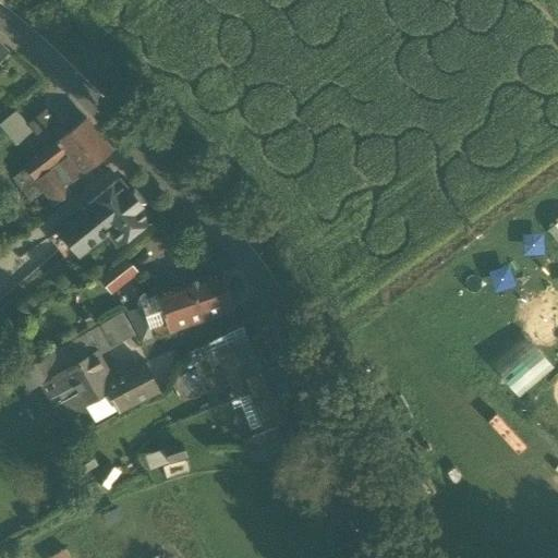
[(45,108),(26,124),(32,131),(35,135),(55,119),(45,108)]
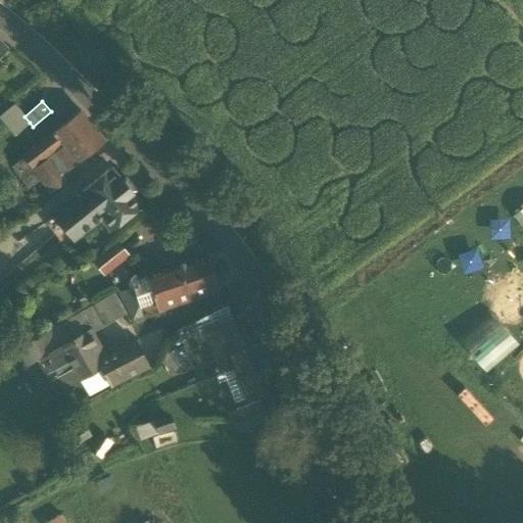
[(25,116),(14,103),(0,114),(0,117),(13,136),(30,123),(25,116)]
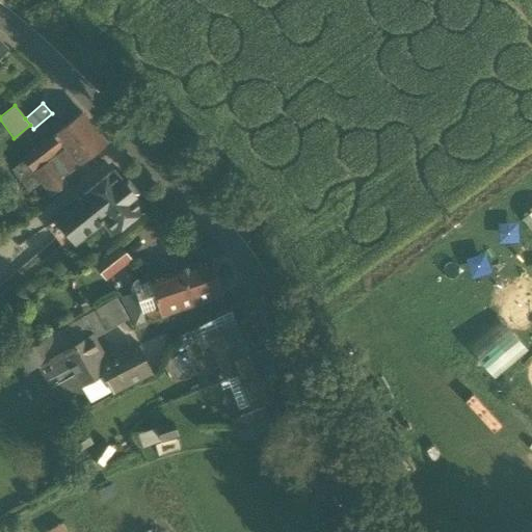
[(63,143),(80,163),(106,141),(80,110),(54,133),(63,143)]
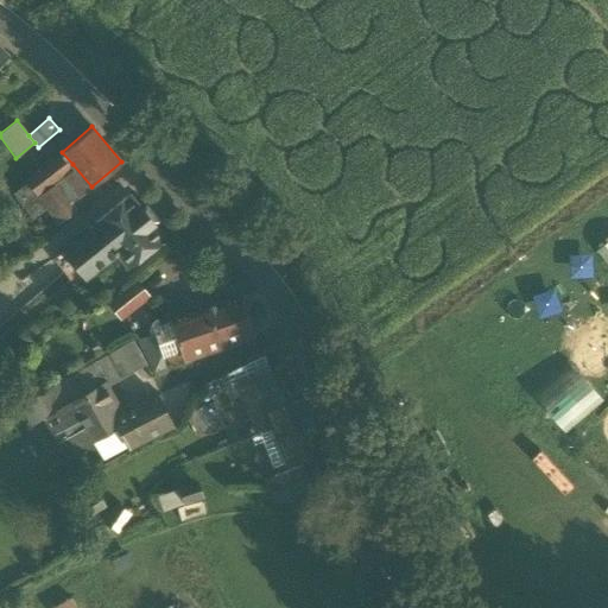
[(27,182),(38,194),(42,190),(57,178),(62,173),(73,164),(62,152),(27,182)]
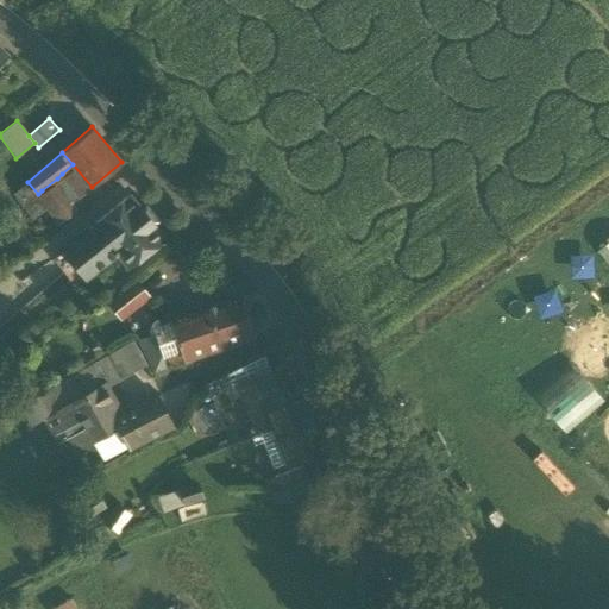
[(73,164),(62,174),(81,196),(92,187),(73,164)]
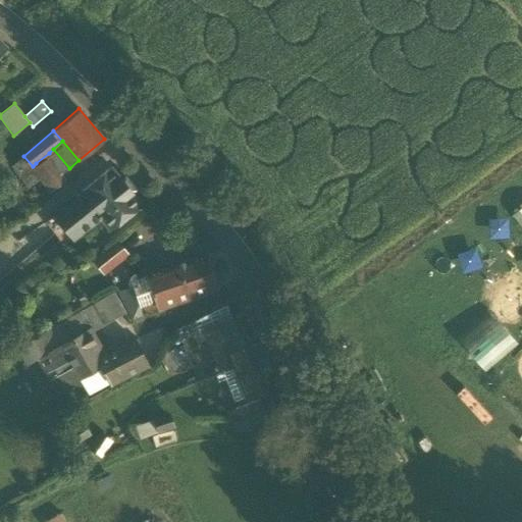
[(65,172),(69,168),(53,149),(49,153),(56,161),(65,172)]
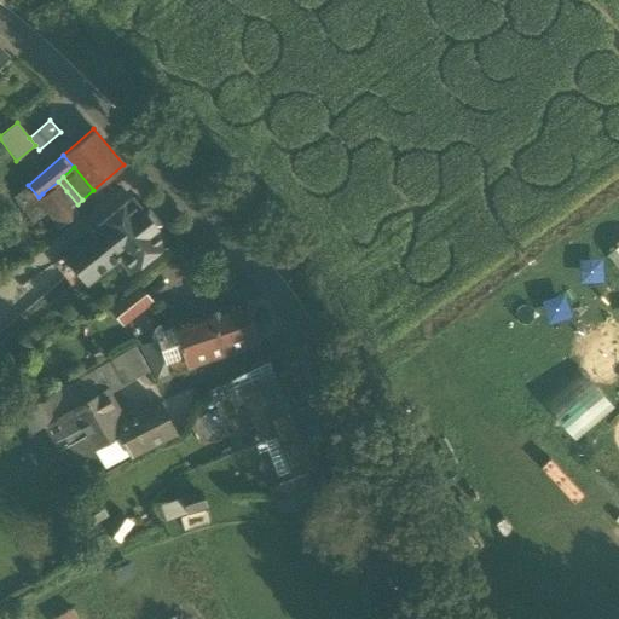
[(51,204),(67,191),(58,181),(42,194),(51,204)]
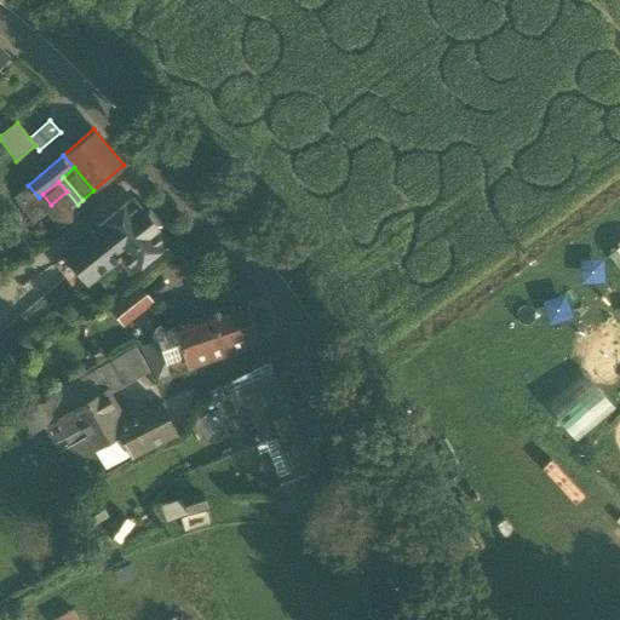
[(39,197),(28,185),(13,197),(35,223),(53,207),(51,205),(42,194),(39,197)]
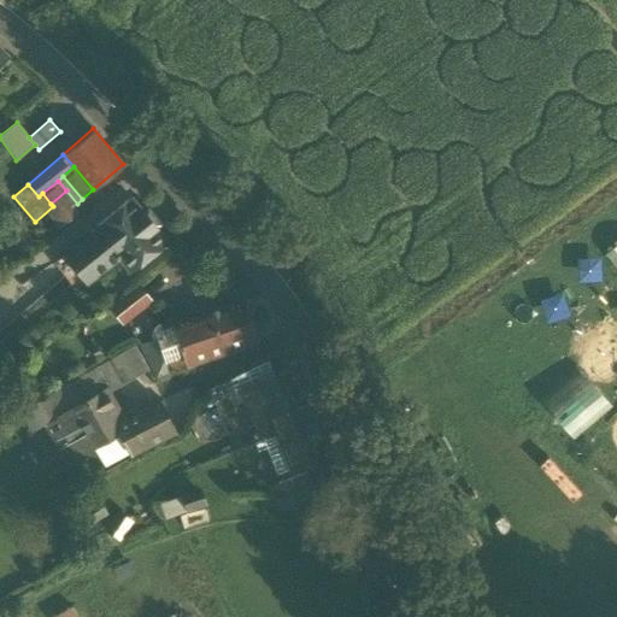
[(53,206),(65,222),(81,209),(77,204),(66,191),(51,204),(53,206)]
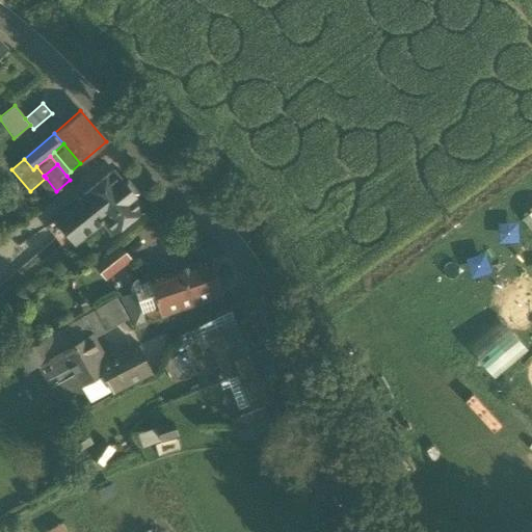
[(56,219),(65,231),(75,243),(103,220),(113,234),(143,209),(134,196),(134,195),(124,182),(123,182),(113,169),(82,194),(83,197),(56,219)]
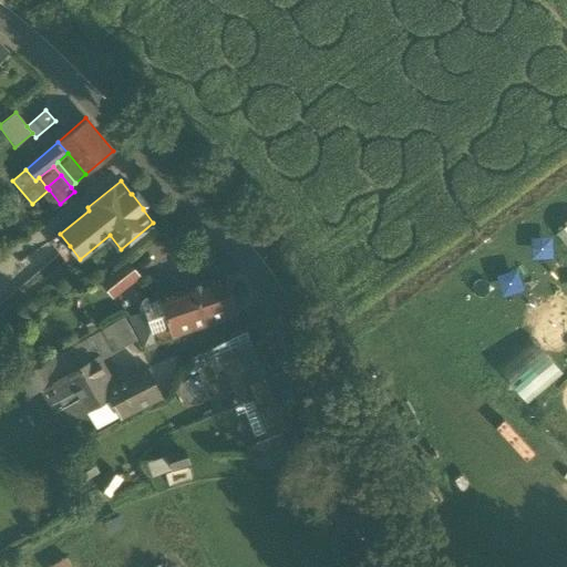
[(566,218),(556,225),(566,244),(566,218)]
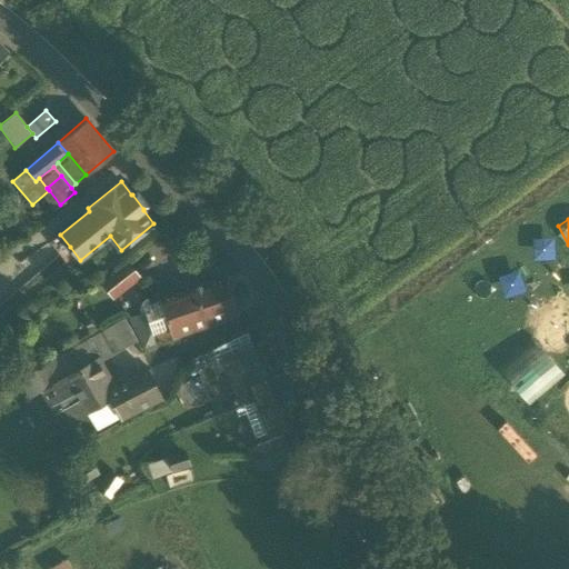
[(71,268),(80,260),(70,247),(60,255),(71,268)]
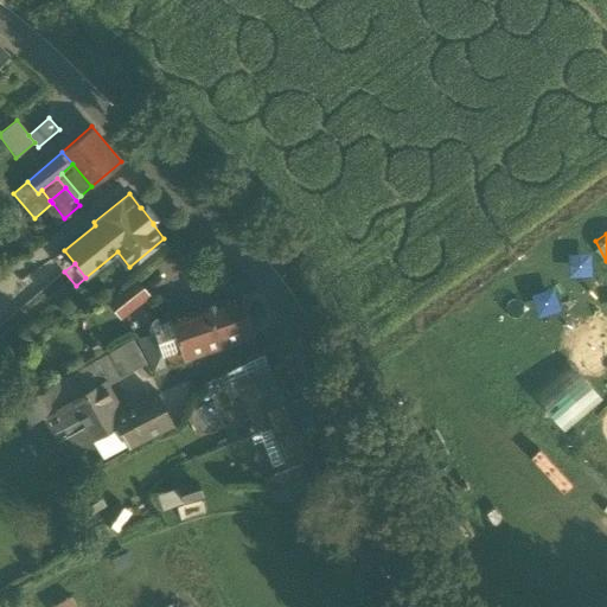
[(117,311),(126,312),(147,295),(135,280),(109,301),(117,311)]
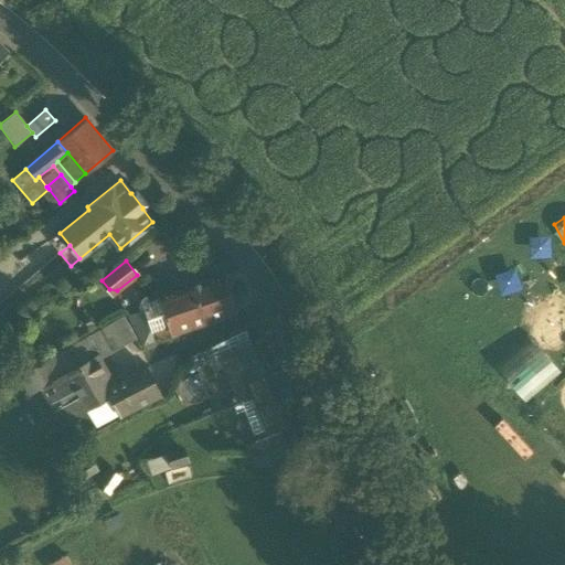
[(142,308),(150,332),(151,332),(170,324),(173,331),(234,311),(222,275),(147,299),(142,308)]
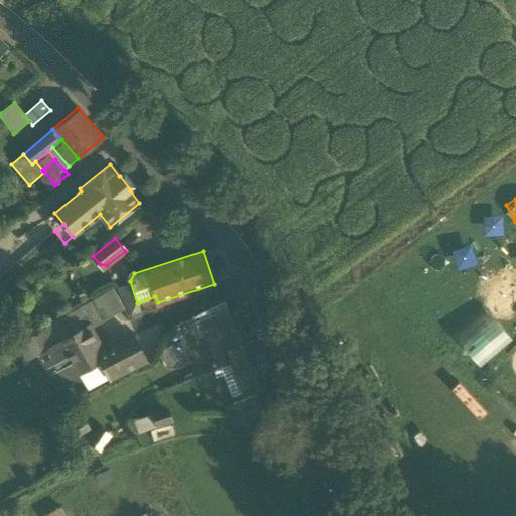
[(114,284),(126,307),(137,303),(130,281),(112,280),(114,284)]
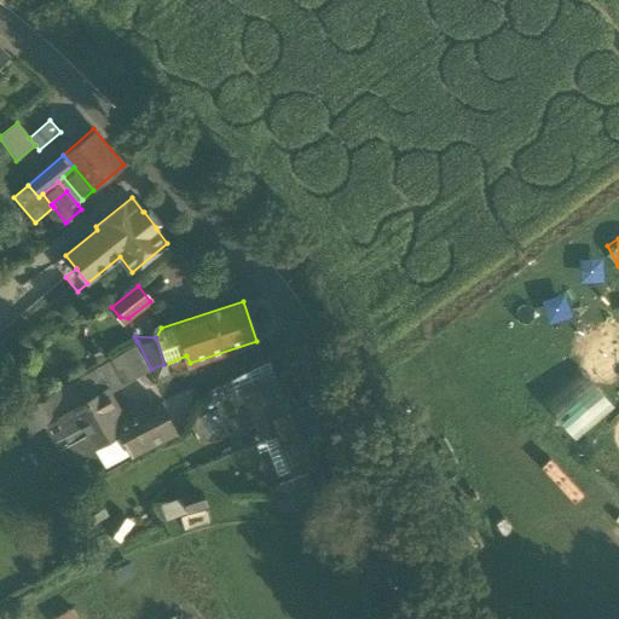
[(77,409),(103,395),(151,369),(137,341),(40,399),(52,423),(77,409)]
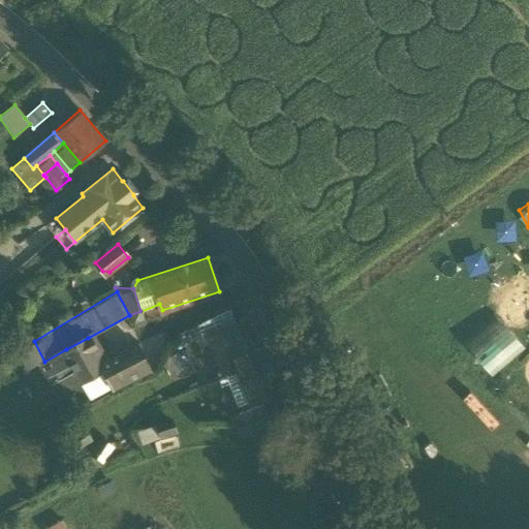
[(197,327),(203,337),(207,335),(222,330),(236,323),(229,309),(197,324),(197,327)]
